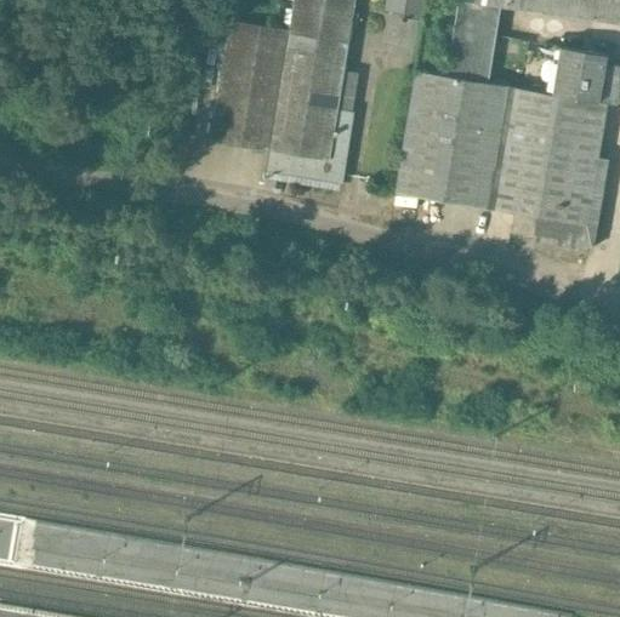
[(295,0),(290,32),(348,41),(356,0),(295,0)]
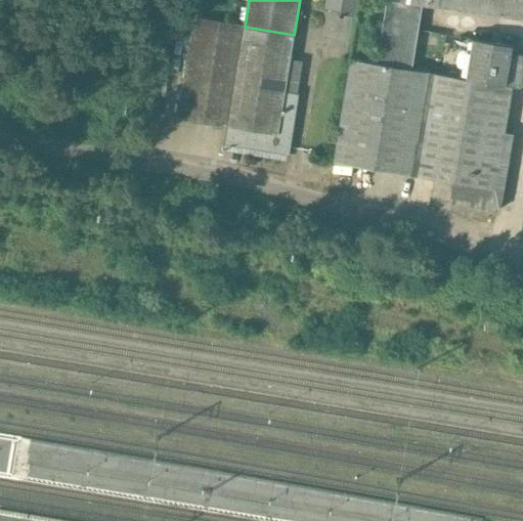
[(360,0),(343,0),(341,16),(358,19),(360,0)]
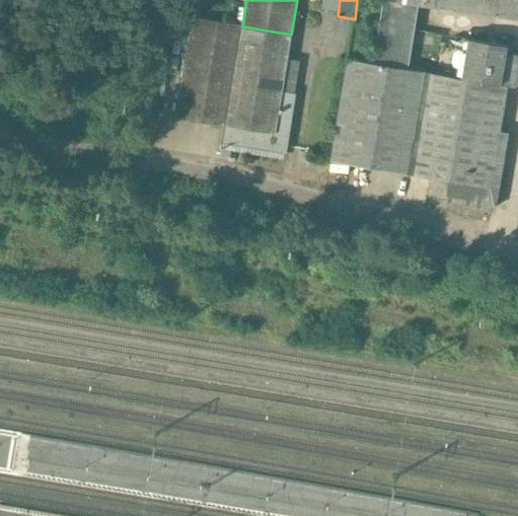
[(517,0),(383,0),(384,0),(385,1),(419,6),(517,19),(517,0)]
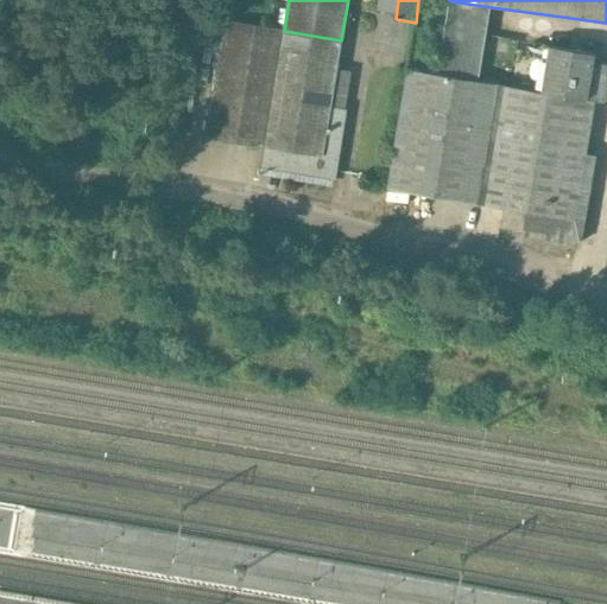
[(491,7),(451,1),(441,76),(480,82),(491,7)]
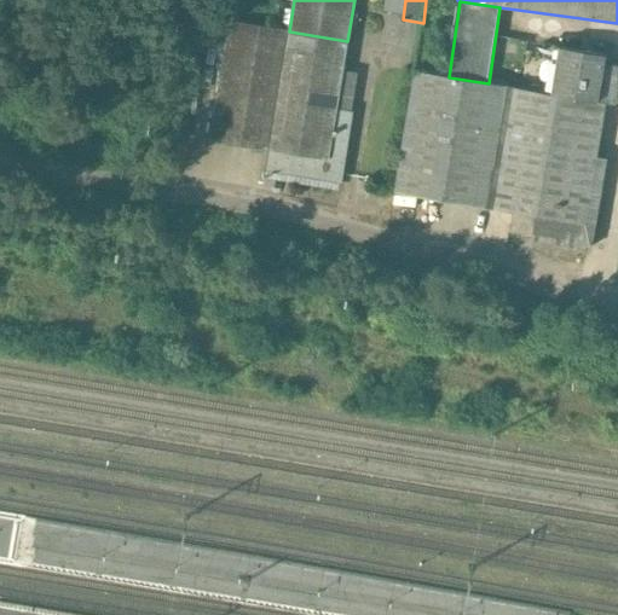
[(289,32),(231,22),(212,140),(270,150),(289,32)]
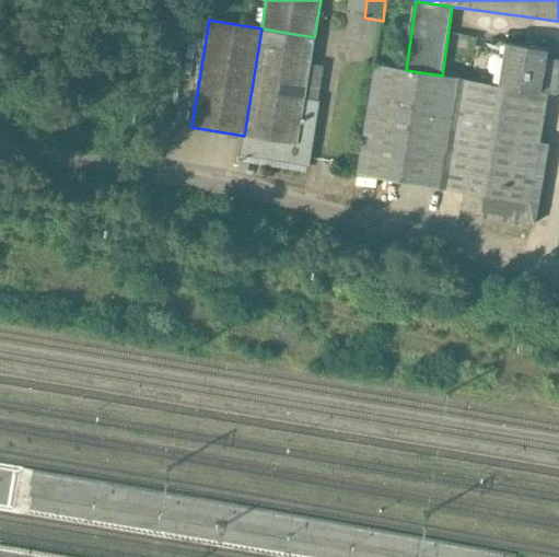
[(314,37),(261,28),(244,136),(249,137),(312,148),(318,104),(304,101),(314,37)]
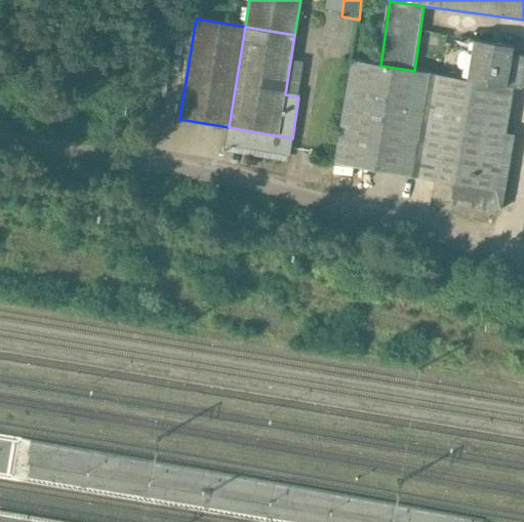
[(500,33),(474,29),(472,40),(499,44),(500,33)]
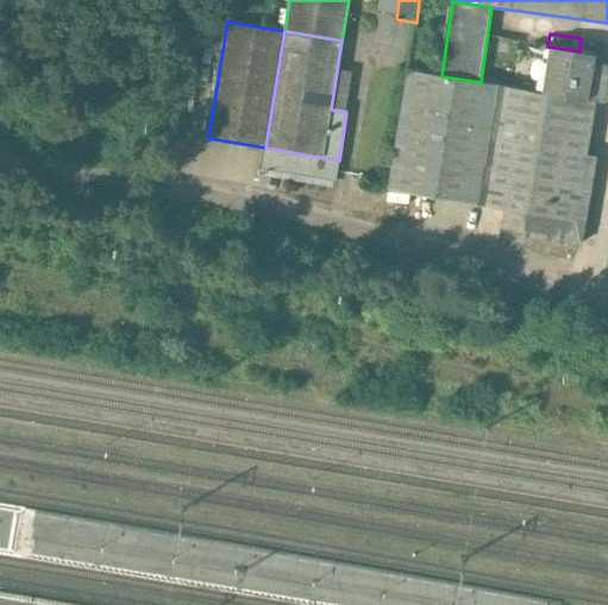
[(607,63),(547,55),(541,92),(599,101),(599,104),(606,105),(607,92),(607,63)]
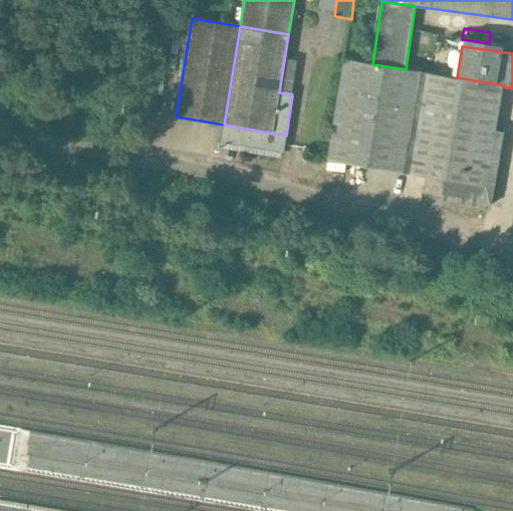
[(372,64),(347,60),(330,162),(407,174),(424,72),(372,64)]
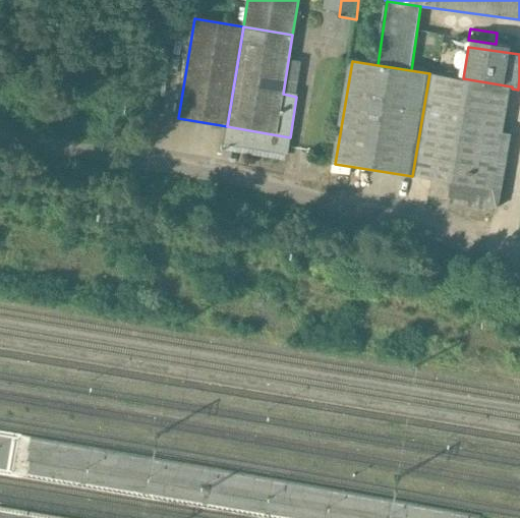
[(463,78),(429,73),(412,176),(451,183),(448,202),(498,210),(511,132),(504,131),(512,89),(512,87),(463,78)]
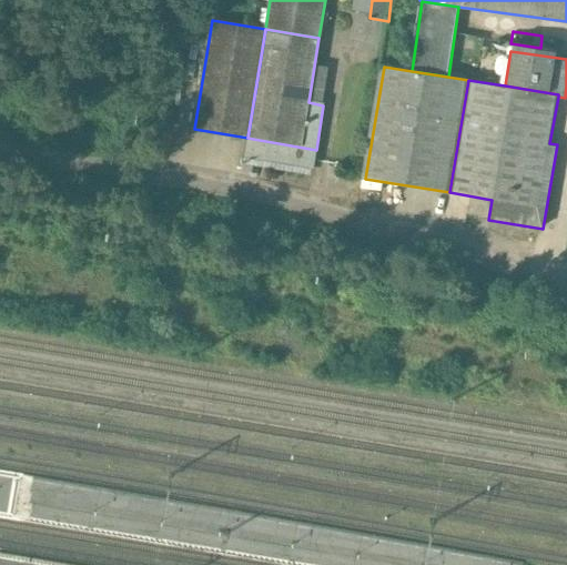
[(316,150),(253,139),(250,159),(313,169),(316,150)]
